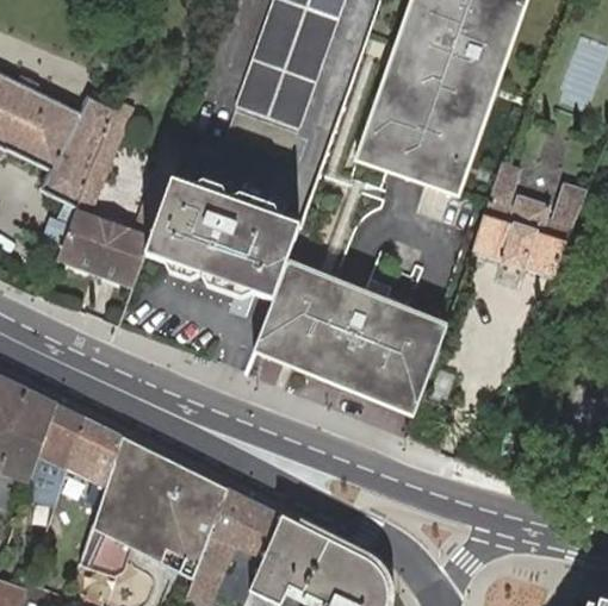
[(271,0),(235,104),(296,126),(341,0),(271,0)]
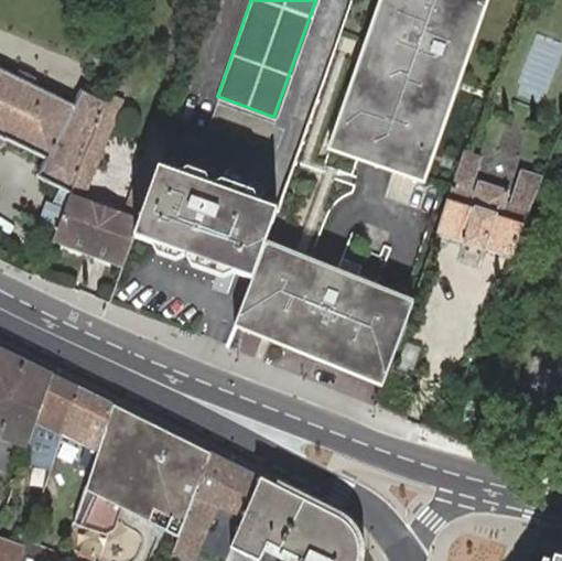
[(378,0),(327,144),(422,179),(485,0),(378,0)]
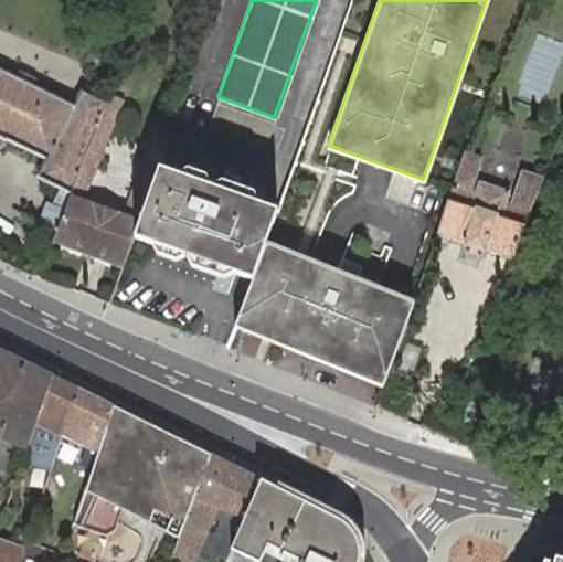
[(72,181),(104,99),(80,87),(73,103),(0,66),(0,135),(4,137),(4,136),(6,136),(45,156),(36,173),(60,186),(51,201),(45,200),(36,222),(55,229),(72,181)]
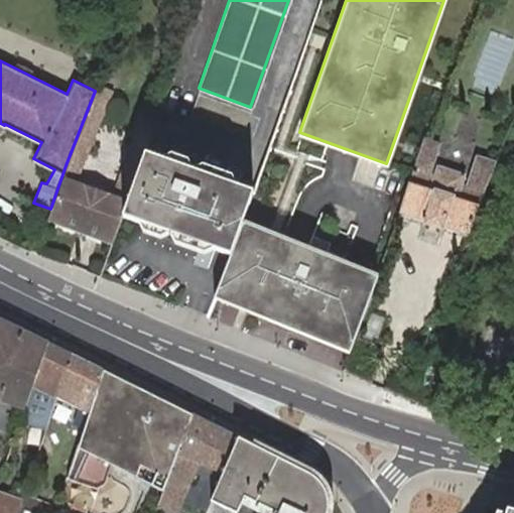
[(103,80),(100,79),(98,84),(95,91),(66,165),(50,209),(46,219),(110,242),(120,214),(143,151),(153,123),(138,118),(111,196),(106,194),(107,191),(105,191),(109,180),(107,176),(94,171),(90,173),(86,183),(84,182),(83,185),(76,182),(98,125),(97,125),(111,89),(102,85),(103,80)]
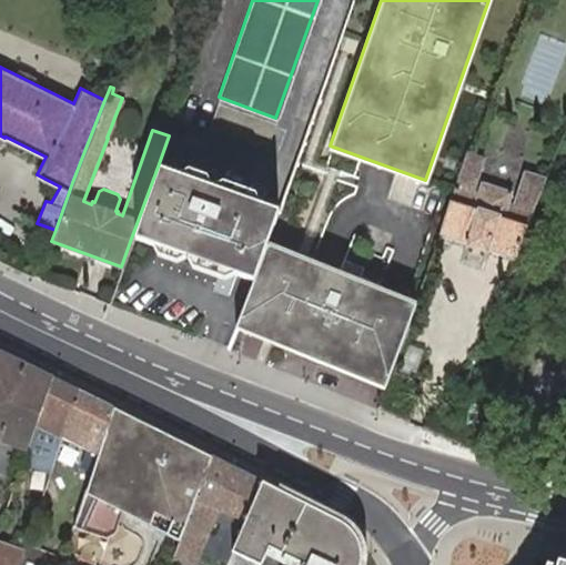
[(275,118),(219,97),(209,125),(265,147),(275,118)]
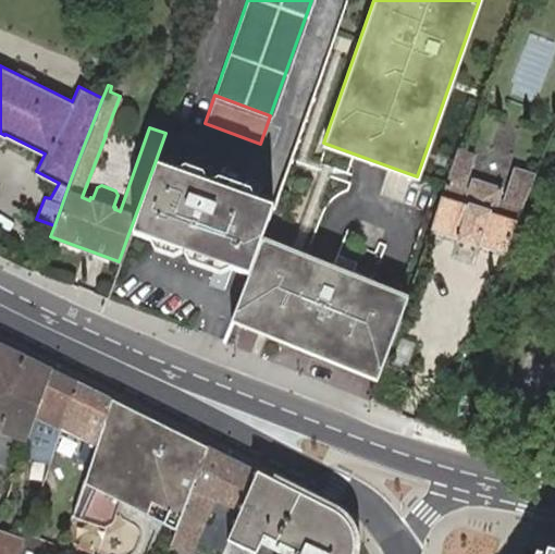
[(155,113),(149,127),(165,133),(170,119),(155,113)]
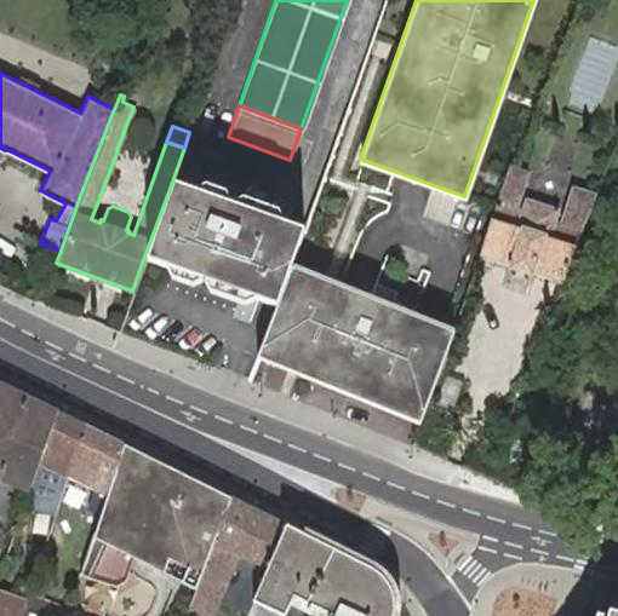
[(526,171),(508,165),(503,179),(502,184),(497,199),(491,216),(479,254),(507,263),(509,264),(508,264),(511,266),(526,271),(530,271),(532,271),(561,281),(572,242),(594,191),(571,184),(560,222),(553,219),(556,207),(524,196),(520,209),(514,207),(526,171)]
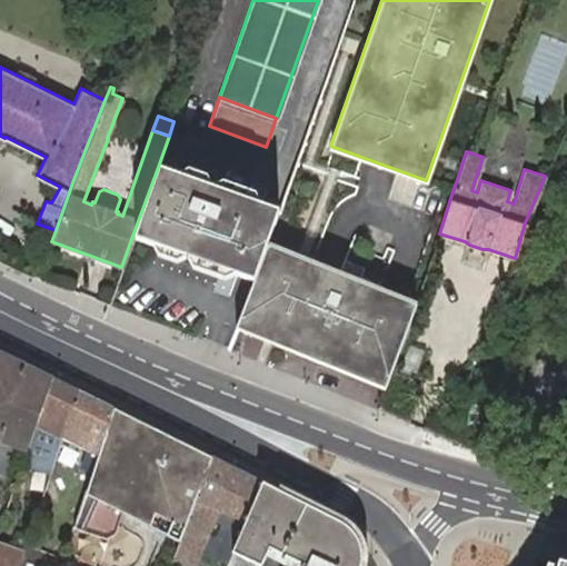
[(439,177),(456,182),(460,169),(461,165),(445,159),(439,177)]
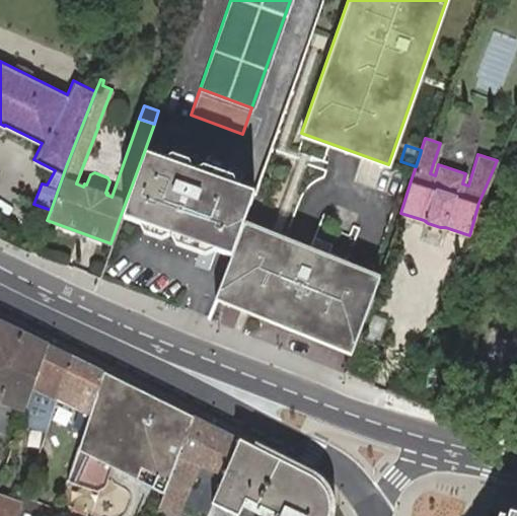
[(161,158),(144,152),(121,215),(138,221),(168,232),(170,233),(185,238),(213,247),(231,254),(241,224),(254,191),(236,185),(224,180),(194,169),(191,168),(161,158)]
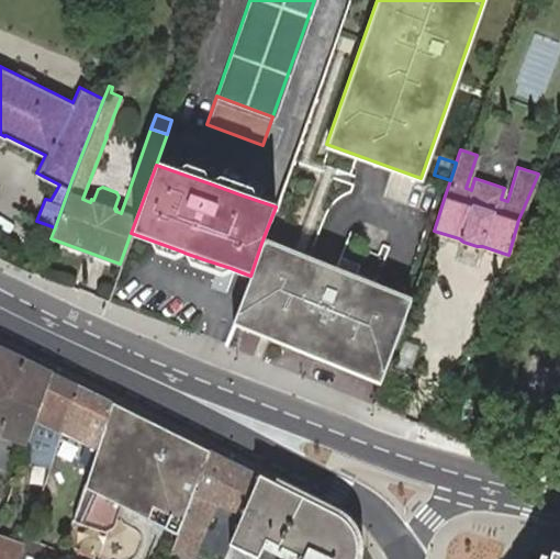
[(253,327),(380,382),(387,362),(411,301),(261,243),(250,276),(241,302),(239,304),(234,319),(253,327)]
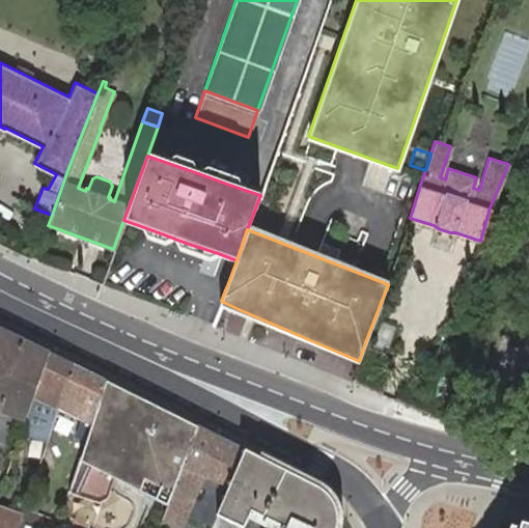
[(0,411),(24,419),(32,395),(48,351),(0,326),(0,411)]
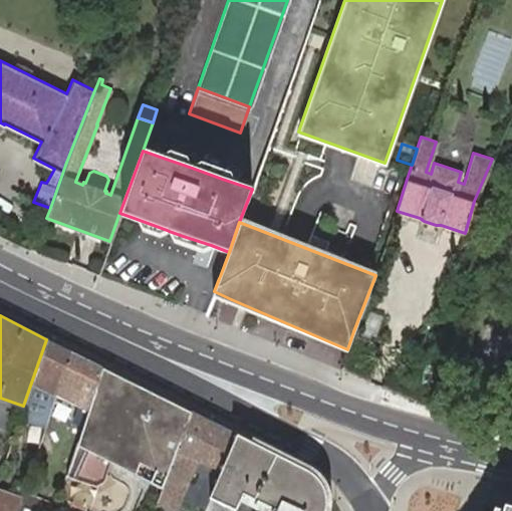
[(347,349),(344,357),(361,363),(371,367),(379,347),(369,343),(371,338),(353,331),(347,349)]
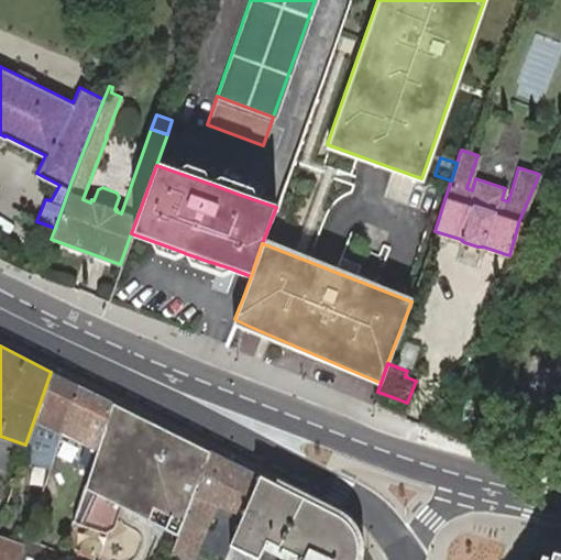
[(76,384),(51,372),(34,419),(25,445),(23,451),(43,458),(53,428),(61,431),(76,384)]
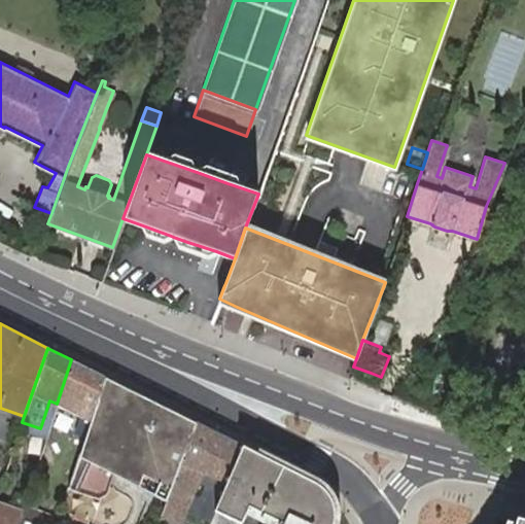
[(104,376),(71,359),(57,404),(78,415),(90,420),(104,376)]
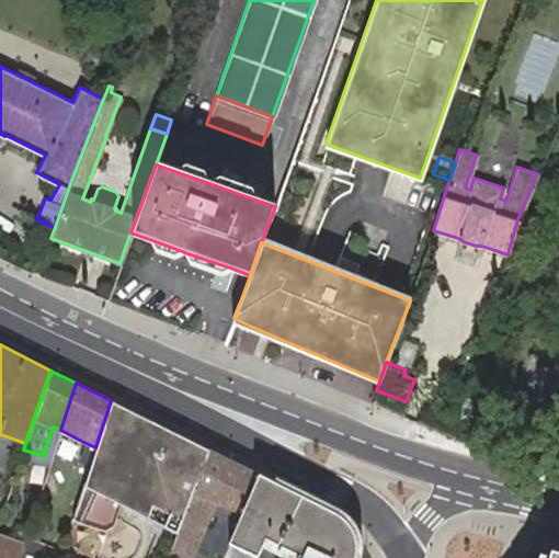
[(145,418),(111,400),(95,447),(72,517),(104,528),(111,525),(117,504),(175,534),(185,509),(192,491),(208,450),(145,418)]
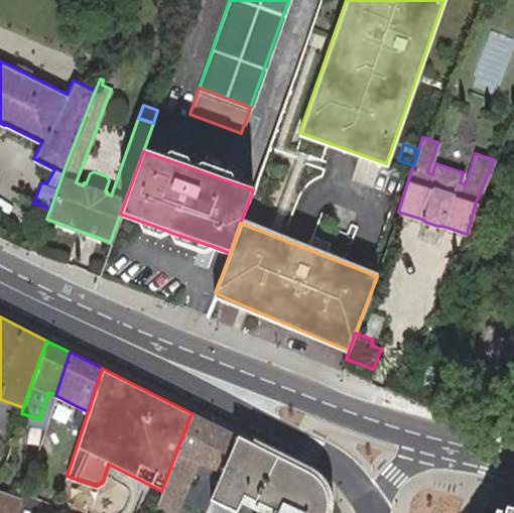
[(198,497),(208,501),(215,487),(222,470),(237,435),(191,413),(176,452),(170,468),(161,491),(156,504),(174,512),(189,476),(196,460),(210,466),(203,482),(198,497)]
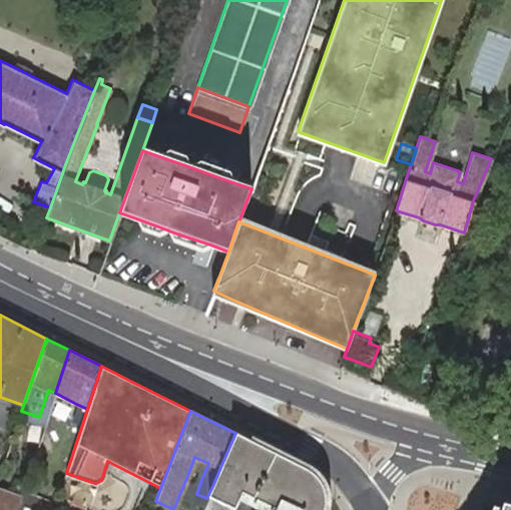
[(220,467),(213,484),(206,498),(230,508),(232,509),(237,499),(263,509),(323,509),(324,509),(324,506),(325,504),(325,501),(325,498),(325,495),(324,492),(324,490),(323,487),(321,485),(320,483),(319,481),(317,478),(315,476),(313,474),(312,472),(311,472),(310,471),(309,470),(307,469),(303,466),(235,433),(220,467)]
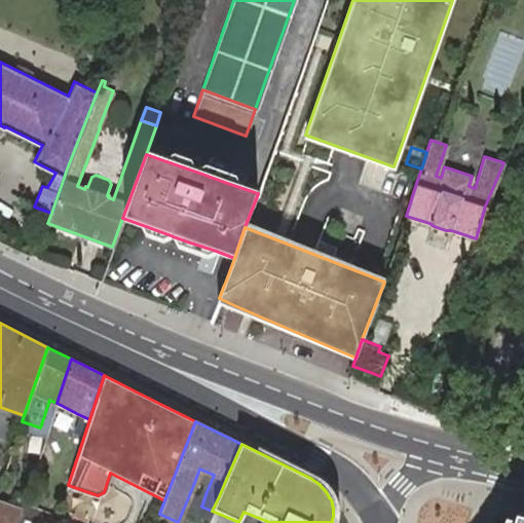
[(0,522),(14,522),(21,508),(3,501),(0,500),(0,522)]
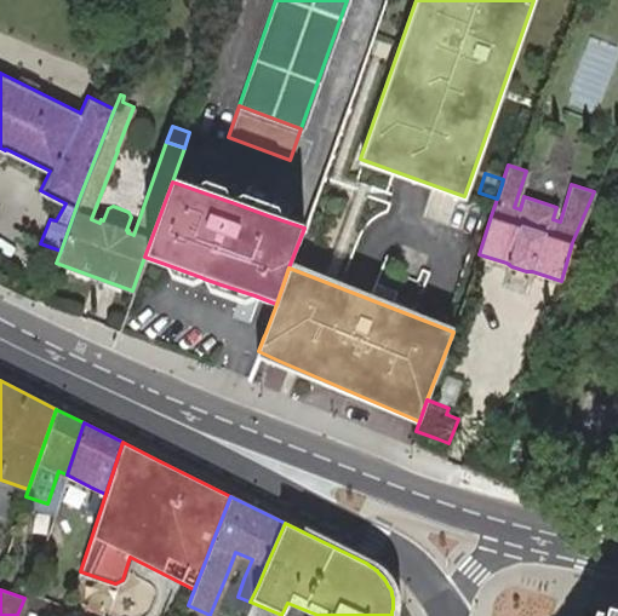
[(250,602),(244,615),(276,615),(279,614),(250,602)]
